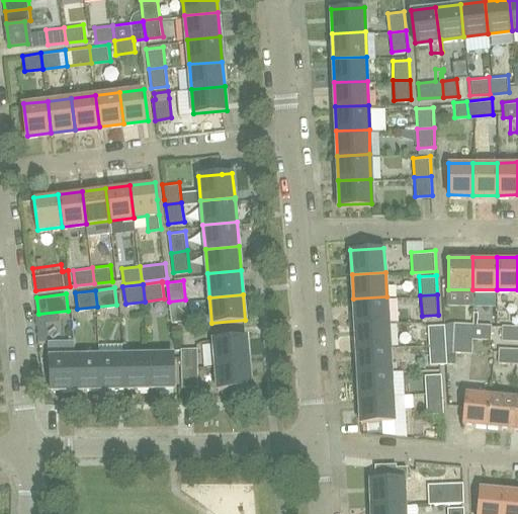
[(389,322),(386,296),(353,298),(355,324),(389,322)]
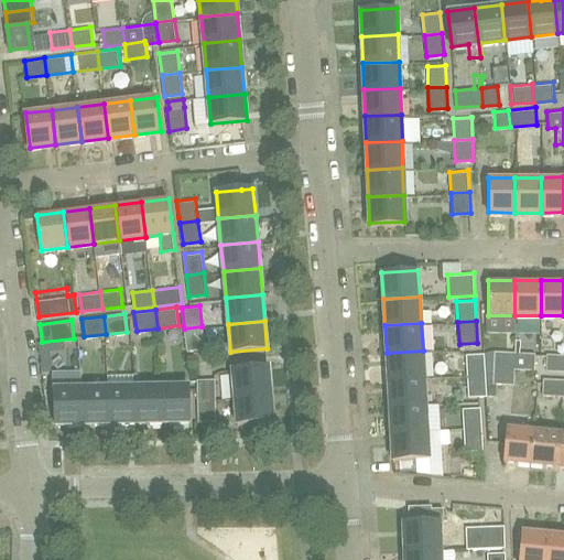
[(205,347),(202,326),(184,329),(186,351),(205,347)]
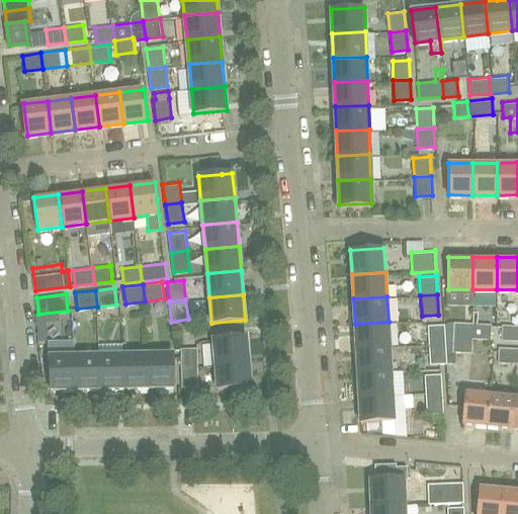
[(472,337),(473,322),(454,321),(453,350),(471,351),(472,337)]
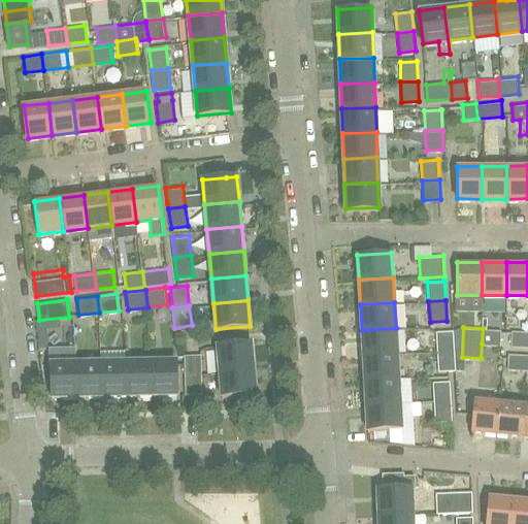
[(397,353),(396,328),(362,330),(363,355),(397,353)]
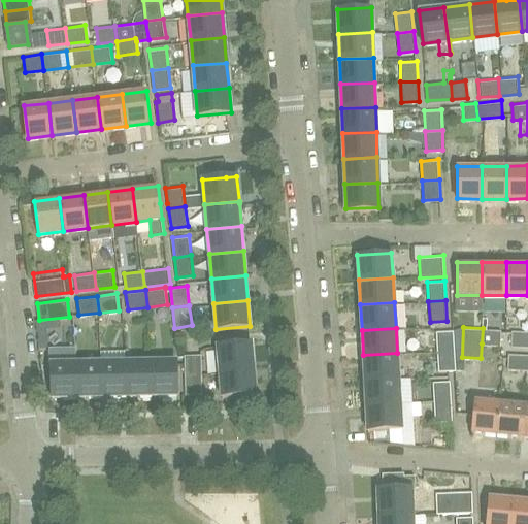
[(501,329),(483,328),(482,344),(500,345),(501,329)]
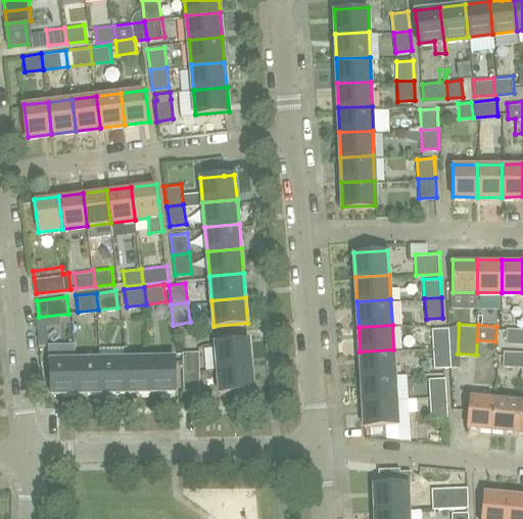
[(432,327),(433,346),(450,345),(449,326),(432,327)]
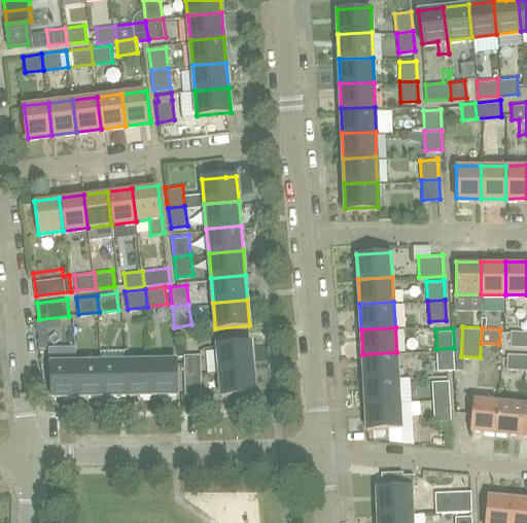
[(526,345),(526,329),(511,329),(511,344),(526,345)]
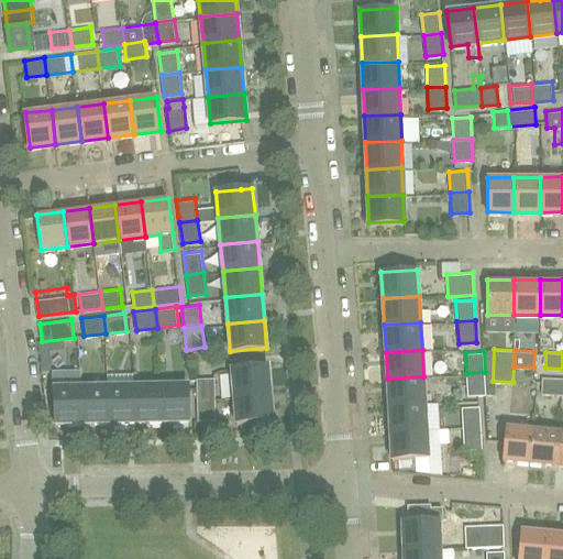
[(232,369),(234,396),(271,393),(268,365),(232,369)]
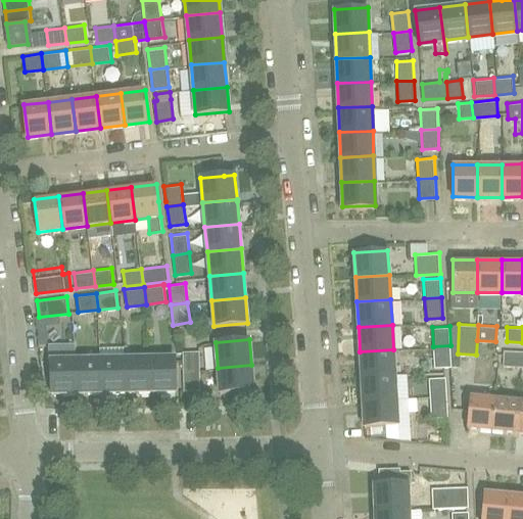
[(452,366),(450,345),(433,346),(434,367),(452,366)]
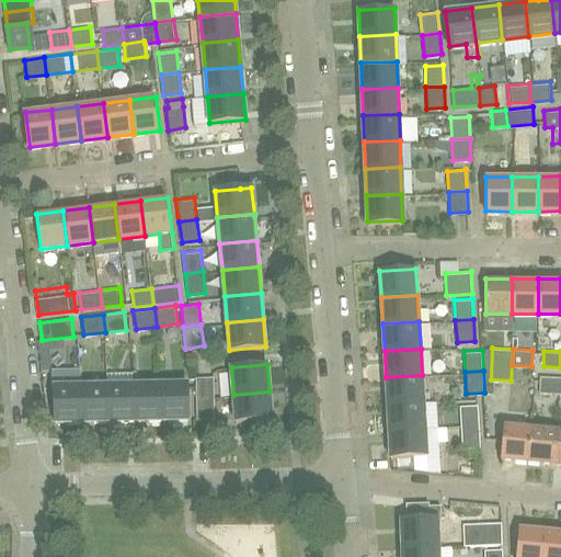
[(163,419),(162,375),(159,375),(160,384),(136,384),(136,420),(163,419)]
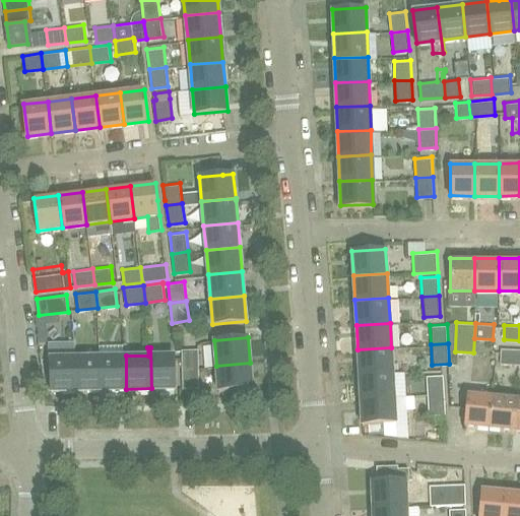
[(176,355),(159,355),(159,347),(150,347),(151,388),(176,388),(176,355)]
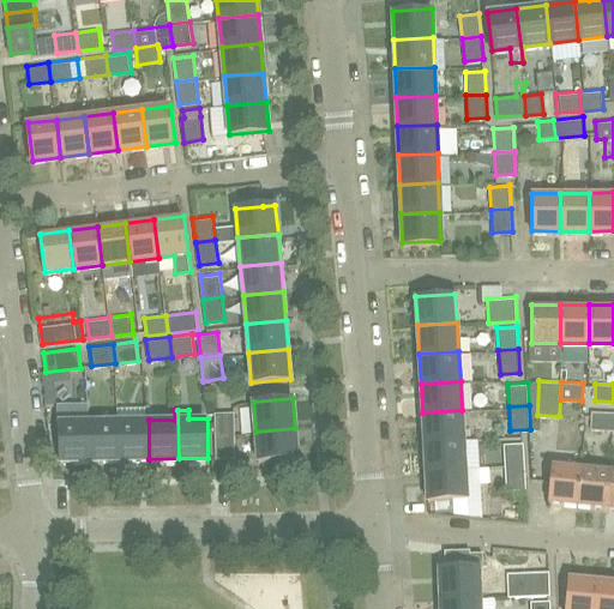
[(464,439),(462,410),(422,412),(425,441),(464,439)]
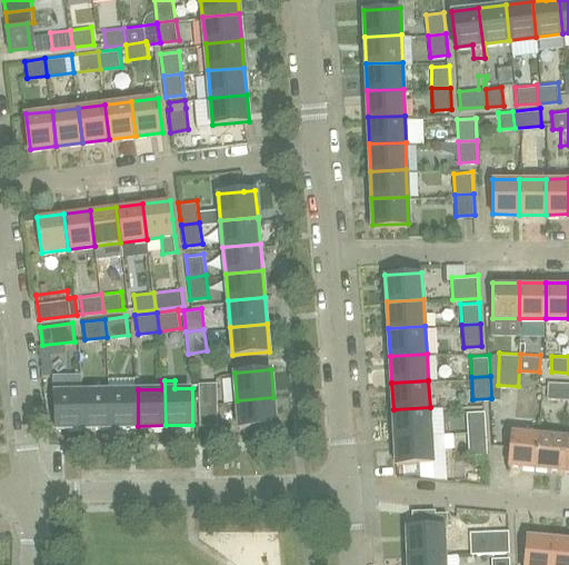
[(568,398),(568,382),(548,380),(548,397),(568,398)]
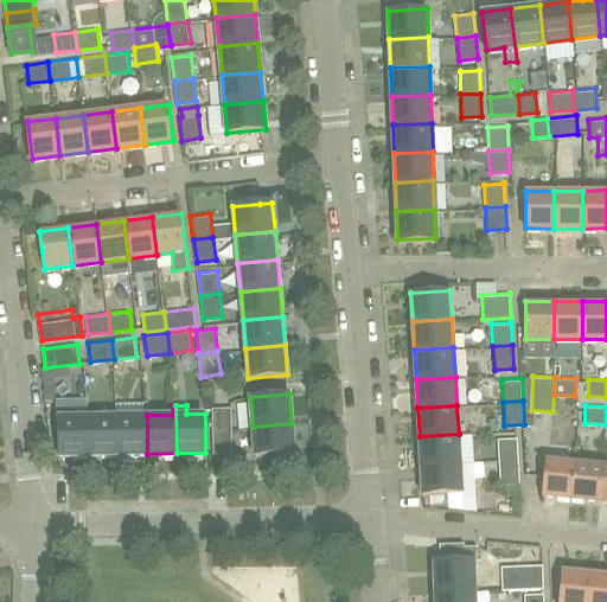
[(231,407),(212,407),(212,430),(231,429),(231,407)]
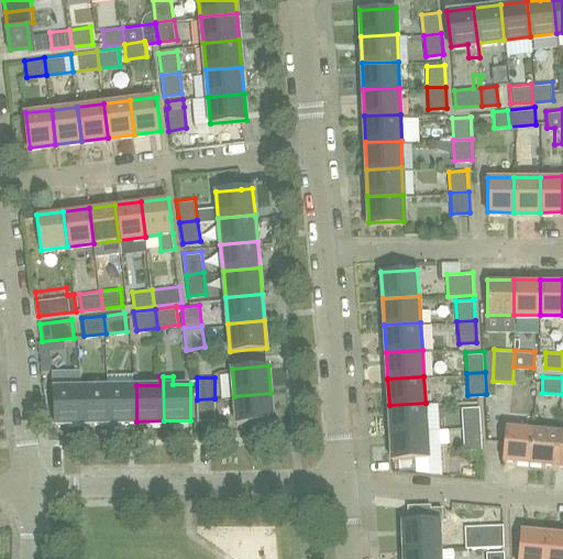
[(110,422),(109,385),(83,386),(83,422),(110,422)]
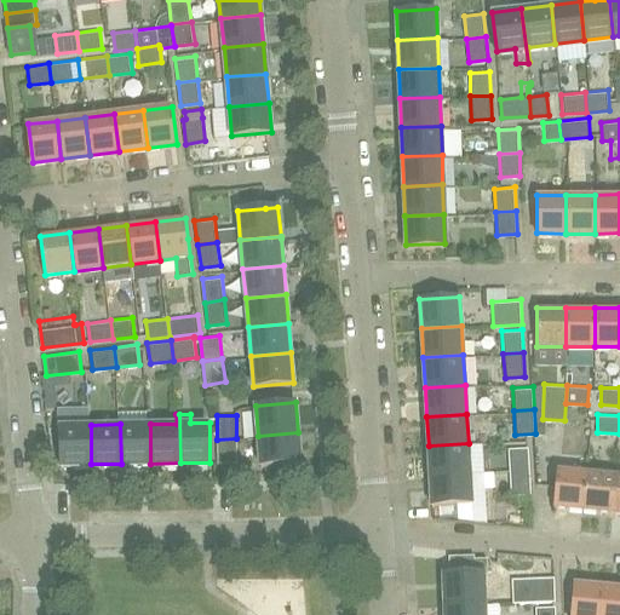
[(150,464),(150,424),(120,424),(121,464),(150,464)]
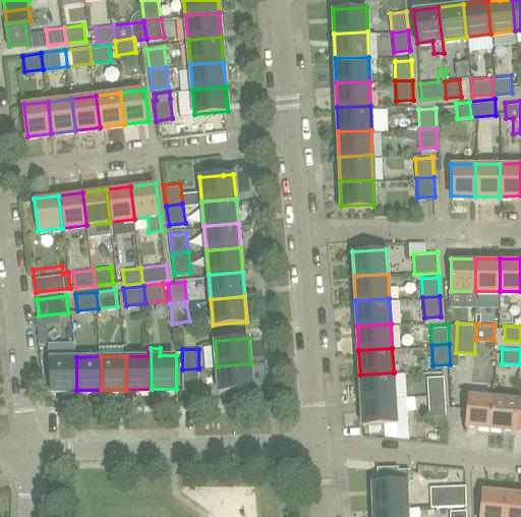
[(76,390),(76,357),(51,357),(52,391),(76,390)]
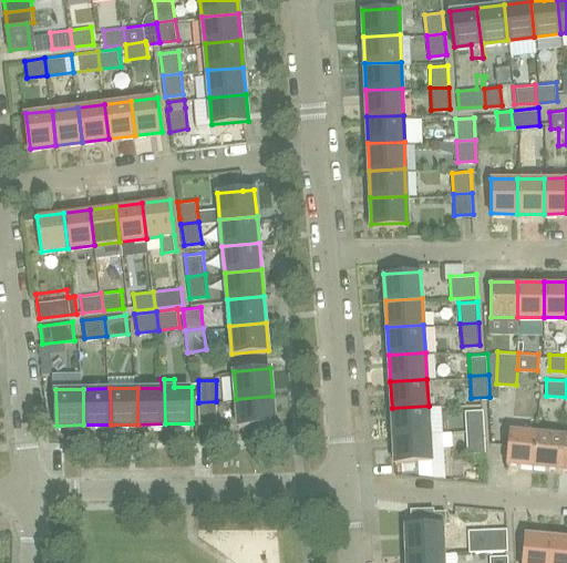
[(275,422),(272,396),(236,399),(238,426),(275,422)]
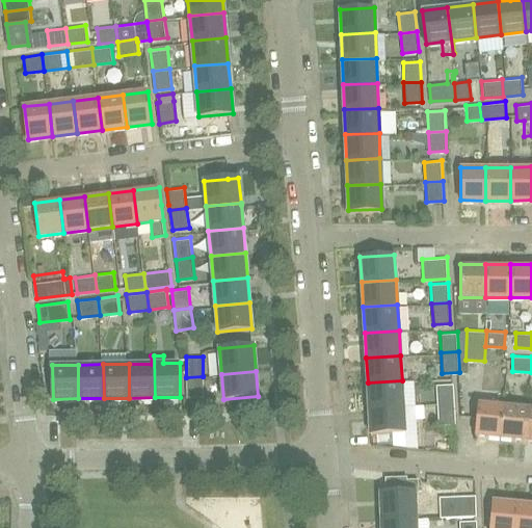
[(204,396),(203,376),(186,377),(187,396),(204,396)]
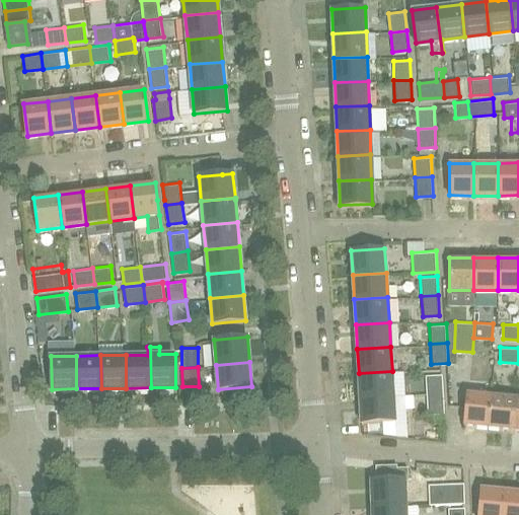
[(393,394),(392,371),(359,373),(360,397),(402,395),(402,394),(393,394)]
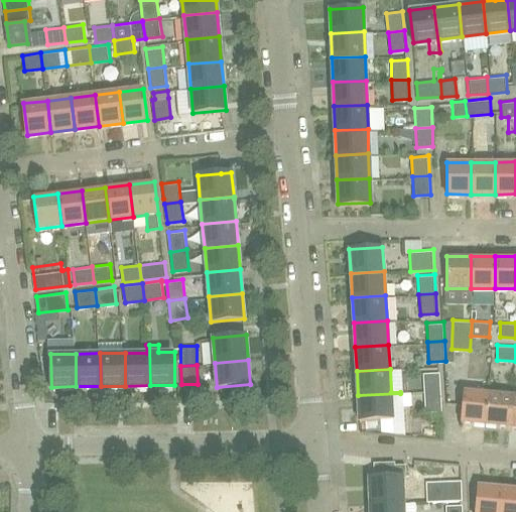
[(423,372),(424,392),(441,391),(440,371),(423,372)]
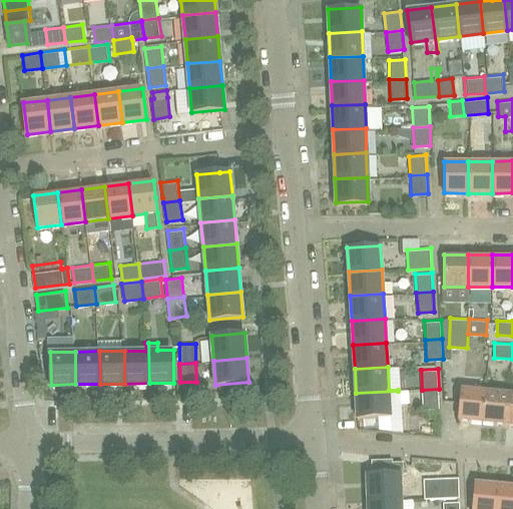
[(482,421),(485,389),(461,387),(458,419),(482,421)]
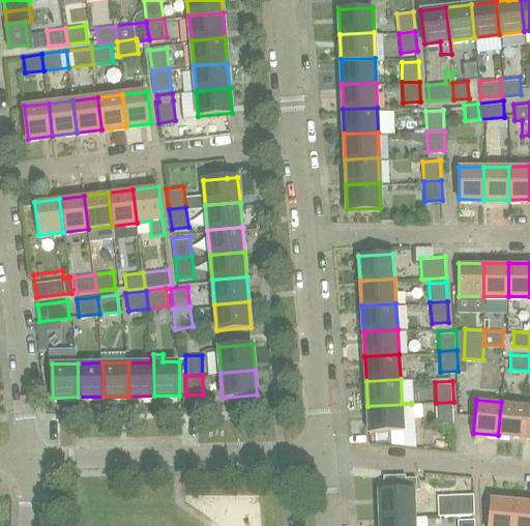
[(454,420),(453,402),(436,403),(437,422),(454,420)]
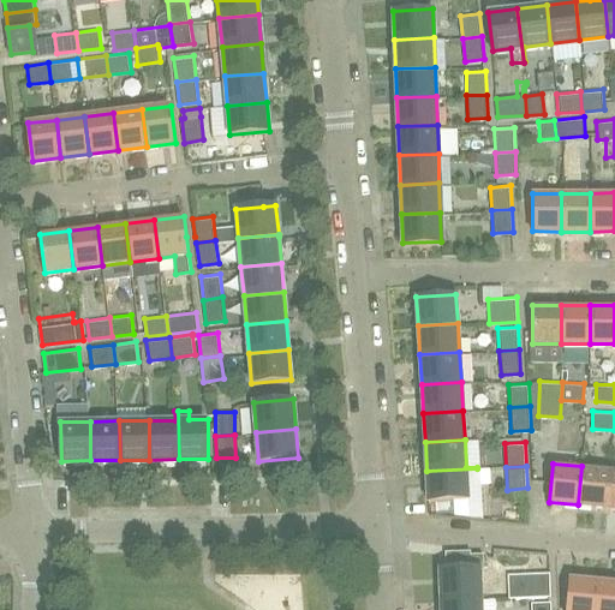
[(607,507),(610,470),(581,466),(578,504),(607,507)]
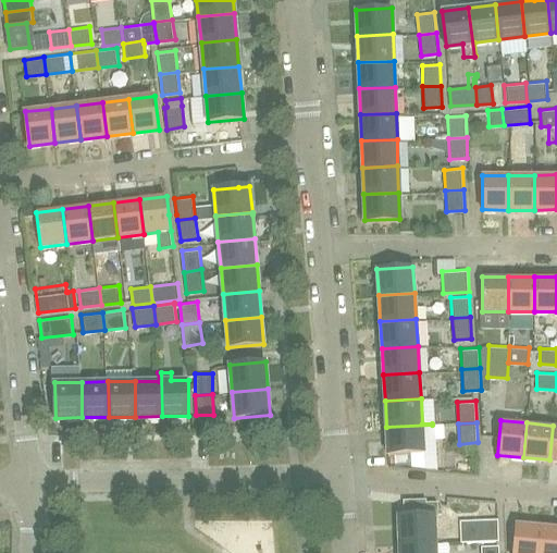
[(423,452),(422,435),(432,435),(432,425),(386,427),(387,454),(423,452)]
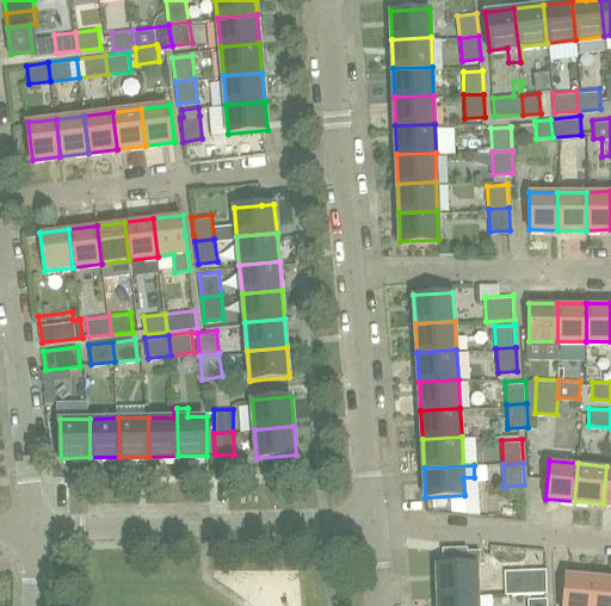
[(477,592),(476,564),(481,564),(480,548),(468,549),(468,545),(442,545),(443,564),(437,564),(438,594),(477,592)]
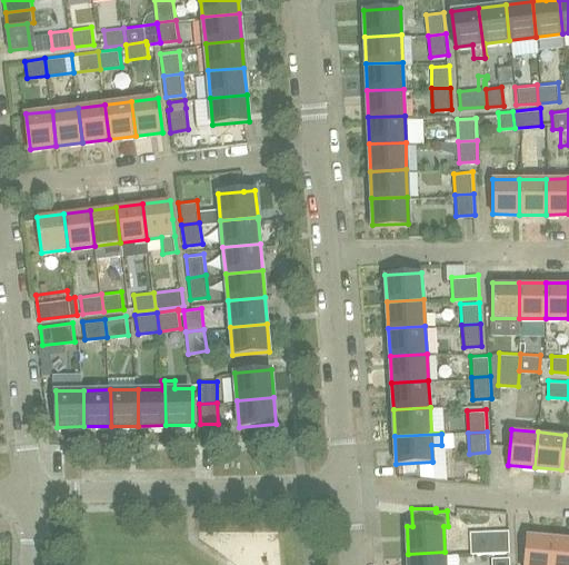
[(509,528),(470,531),(471,552),(510,551),(509,528)]
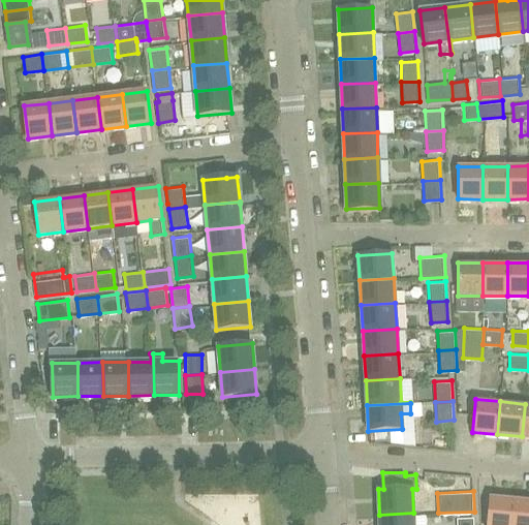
[(512,524),(516,499),(491,497),(490,501),(479,500),(479,517),(489,518),(488,524),(512,524)]
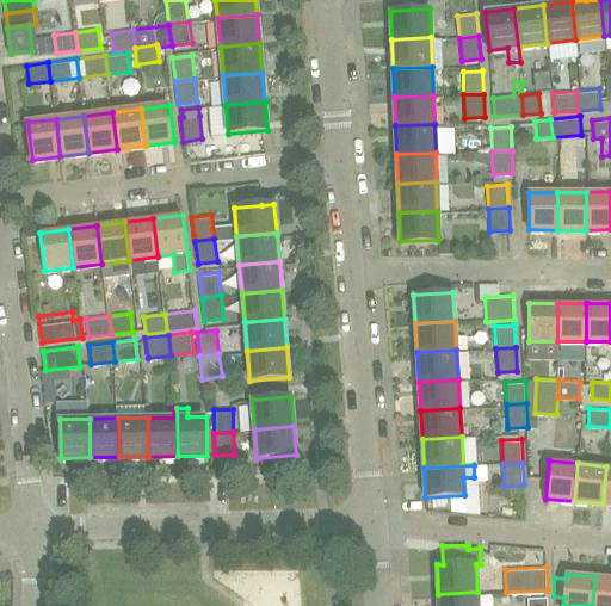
[(610,605),(610,577),(596,576),(592,605),(610,605)]
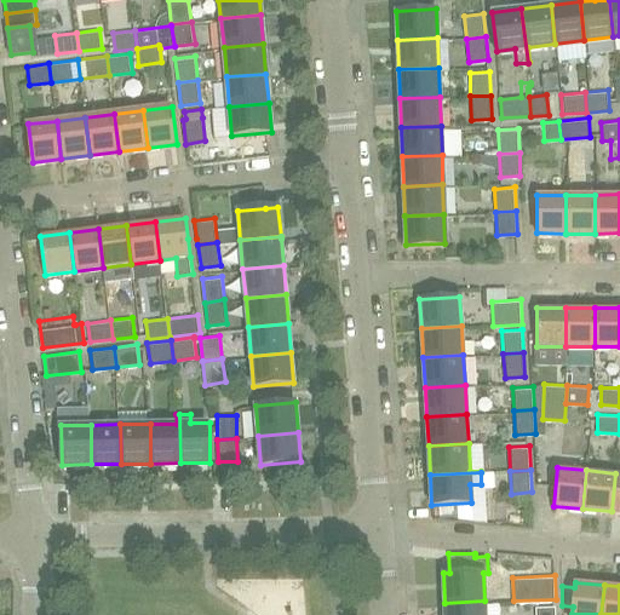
[(484,614),(484,601),(445,603),(445,614),(484,614)]
